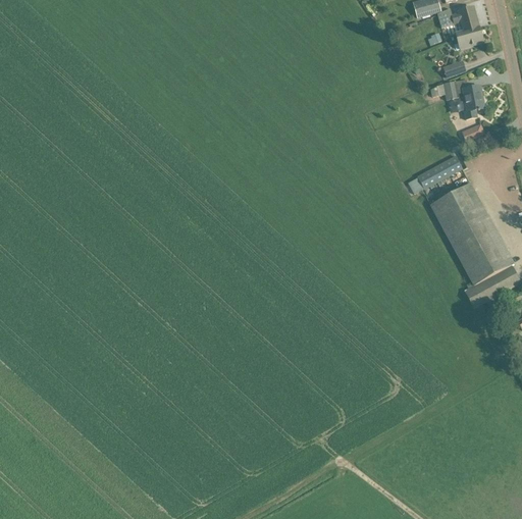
[(418,0),(414,1),(418,16),(440,10),(437,0),(418,0)]
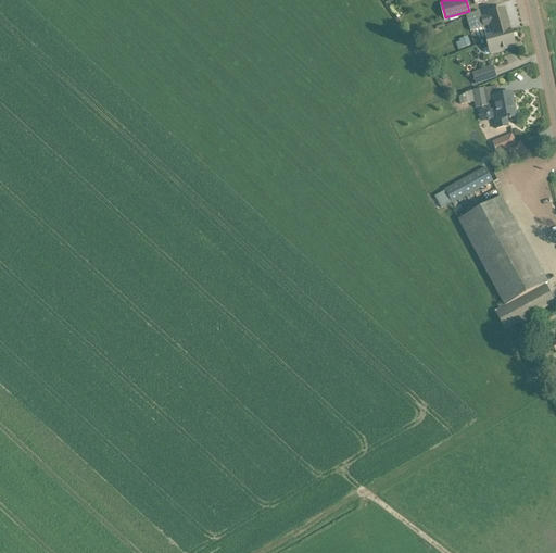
[(494,33),(494,34),(503,32),(502,30),(510,27),(505,8),(503,7),(488,11),(489,12),(481,14),(480,8),(466,13),(470,28),(491,22),(494,33)]
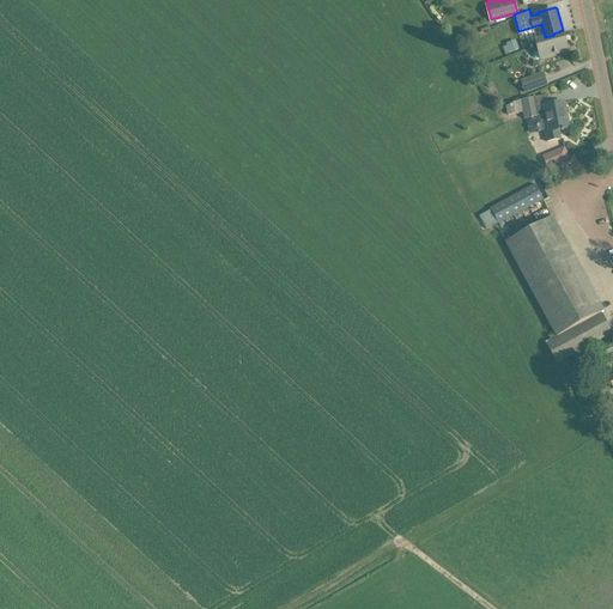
[(569,48),(563,30),(553,34),(554,35),(545,37),(545,36),(535,38),(540,56),(569,48)]
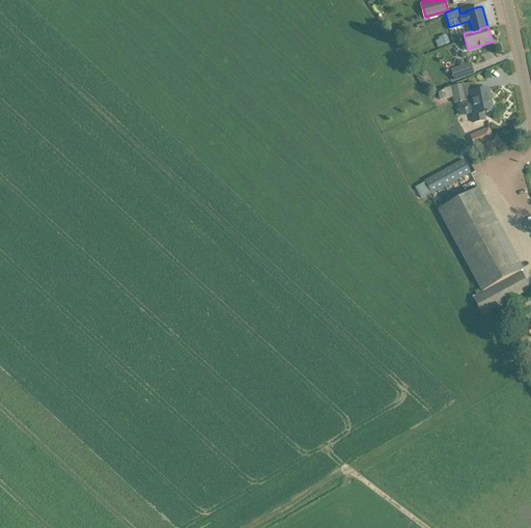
[(447,34),(439,37),(441,43),(449,39),(447,34)]
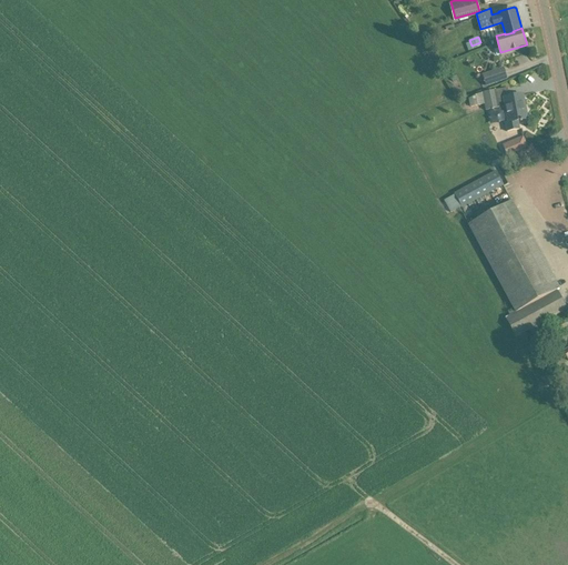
[(482,72),(486,83),(507,76),(504,66),(482,72)]
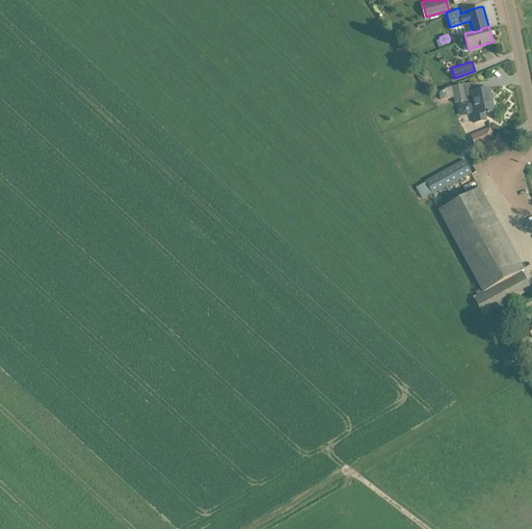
[(488,117),(486,110),(494,109),(494,108),(493,109),(489,95),(490,95),(489,86),(467,90),(464,82),(452,84),(439,89),(441,98),(454,96),(455,101),(474,98),(477,112),(475,112),(476,120),(488,117)]
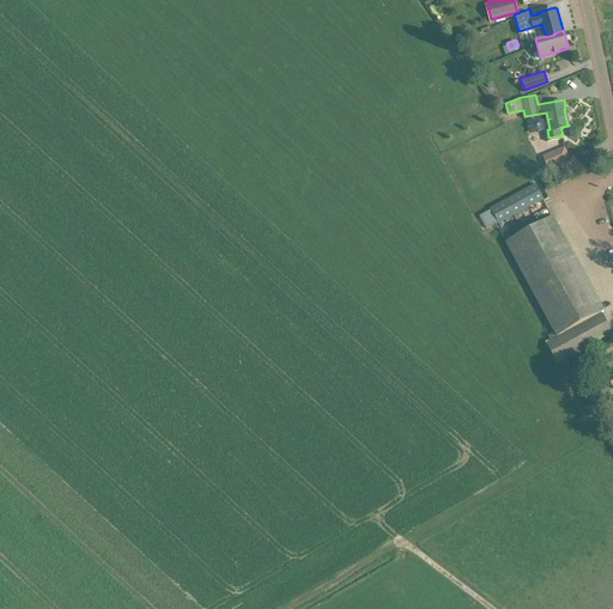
[(541,153),(546,165),(569,156),(563,144),(541,153)]
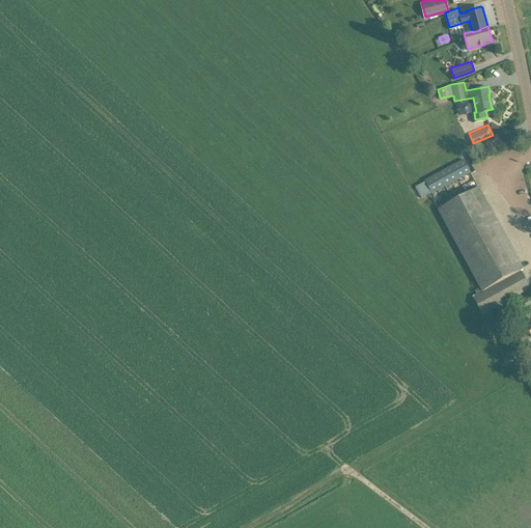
[(415,185),(421,196),(431,190),(431,191),(470,170),(464,158),(425,178),(425,179),(415,185)]
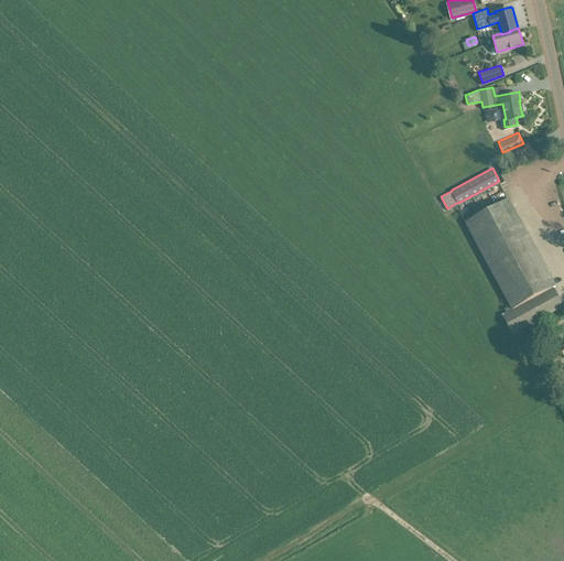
[(499,183),(492,186),(496,193),(489,196),(492,204),(506,197),(499,183)]
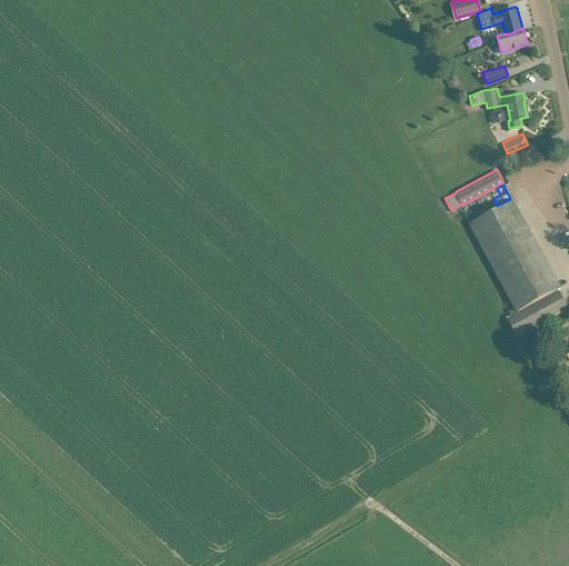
[(469,222),(517,309),(506,315),(517,335),(520,340),(529,336),(526,329),(530,327),(537,339),(548,333),(542,321),(568,307),(558,288),(560,287),(512,199),(469,222)]
